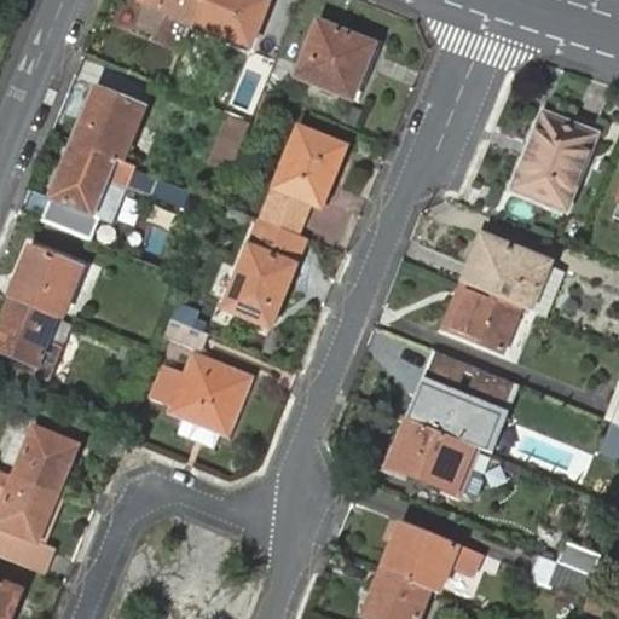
[(195,24),(203,0),(140,0),(140,3),(195,24)]
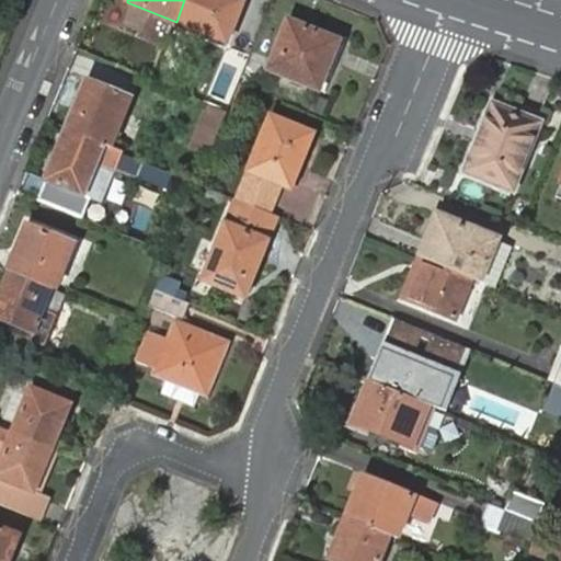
[(184,0),(176,22),(227,43),(243,1),(240,0),(184,0)]
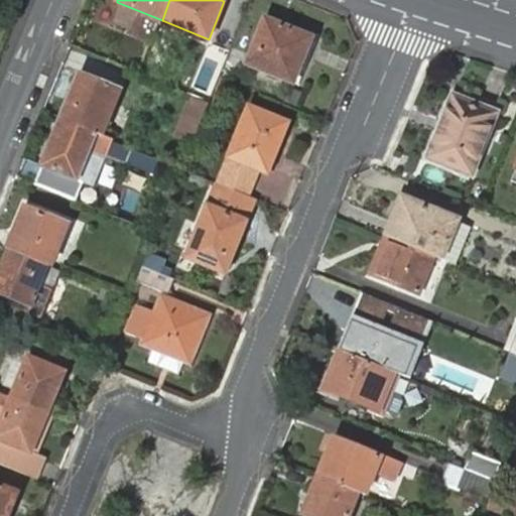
[(266,20),(249,63),(293,82),(301,62),(311,38),(305,36),(266,20)]
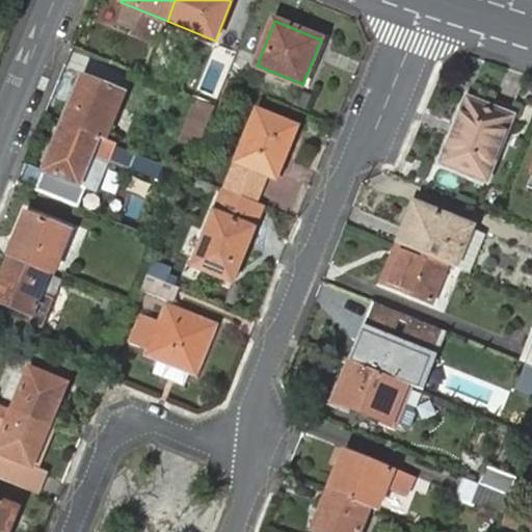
[(82,76),(63,123),(69,125),(99,137),(105,140),(111,125),(106,122),(112,108),(117,110),(124,94),(105,85),(103,90),(97,88),(99,83),(82,76)]
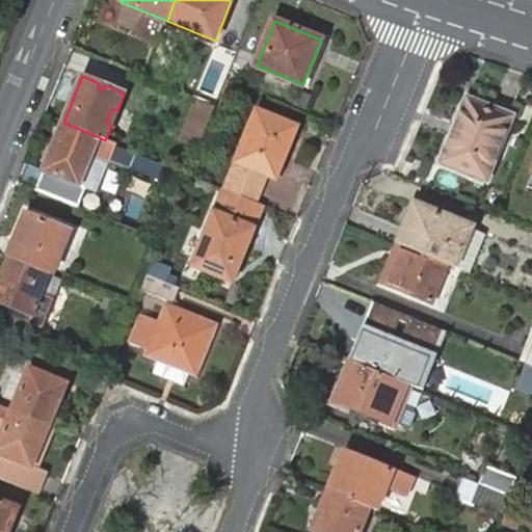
[(469,100),(443,162),(486,180),(489,173),(491,166),(495,159),(508,127),(511,120),(511,117),(469,100)]
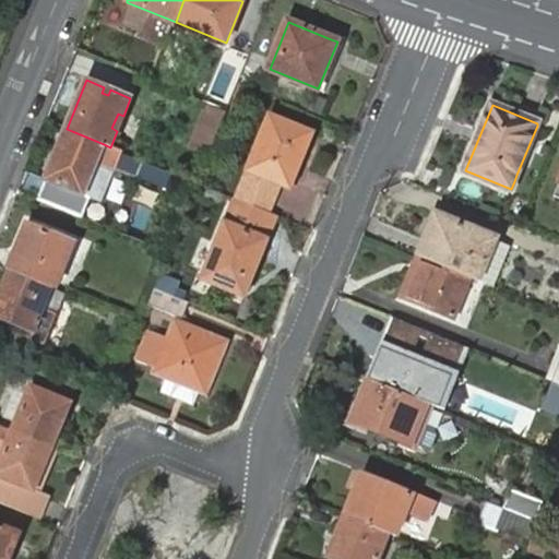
[(216,139),(227,113),(210,106),(199,131),(216,139)]
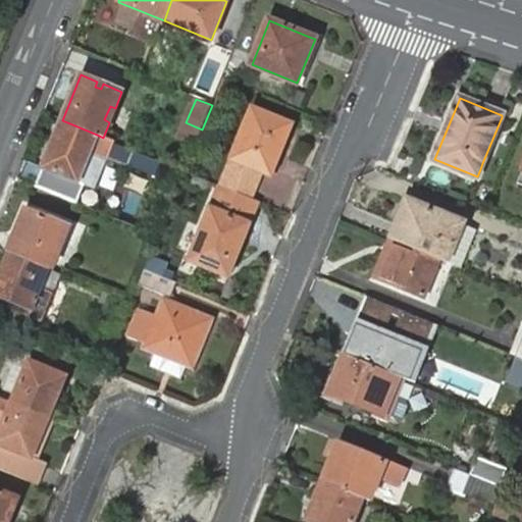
[(235,158),(222,187),(251,198),(262,169),(270,173),(284,139),(286,134),(289,129),(290,125),(253,110),(235,158)]
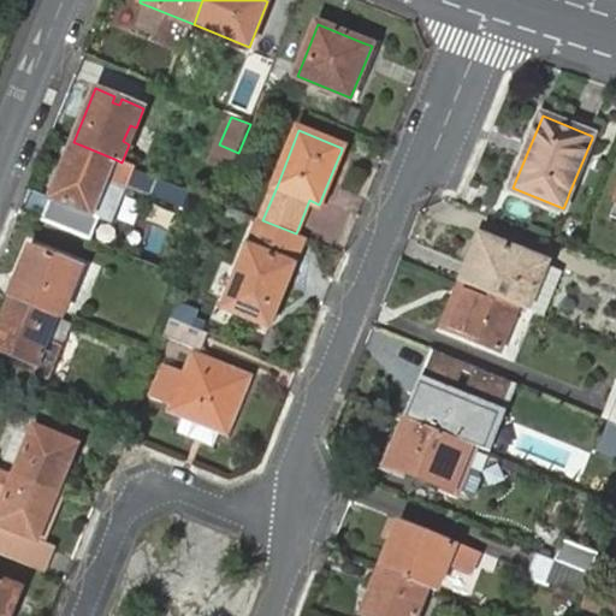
[(128,187),(135,167),(122,163),(114,159),(80,144),(73,142),(66,160),(51,199),(41,220),(92,241),(101,217),(92,213),(106,178),(128,187)]
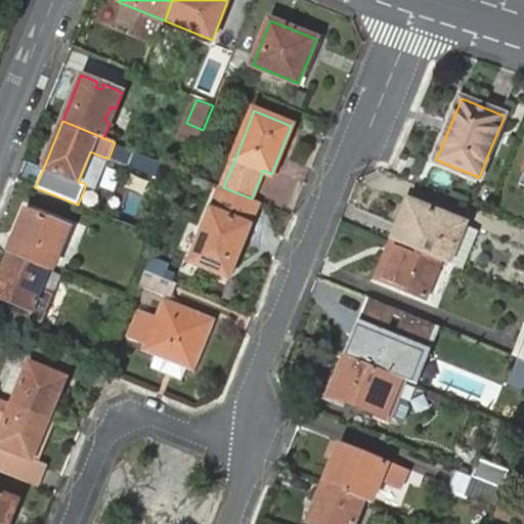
[(197,145),(203,130),(186,123),(180,138),(197,145)]
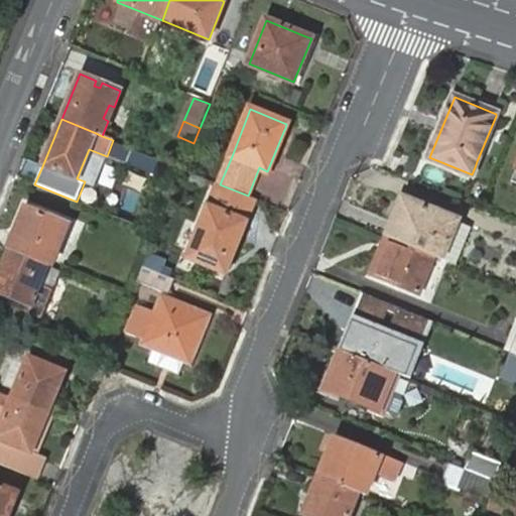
[(402,198),(386,237),(433,256),(442,259),(454,264),(470,226),(402,198)]
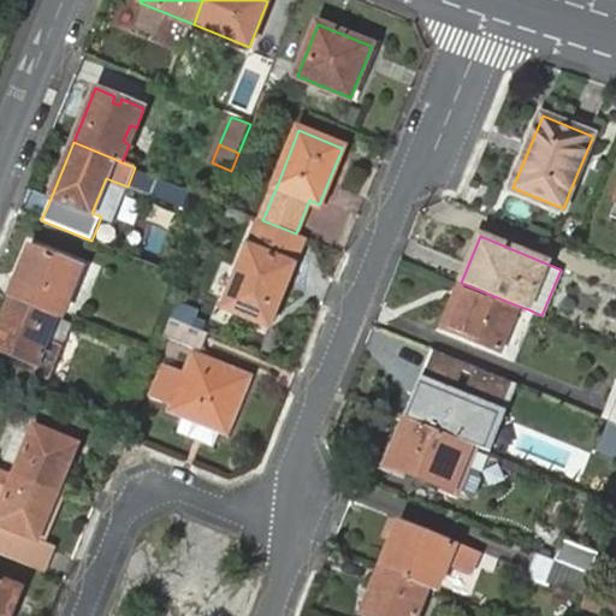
[(271,308),(277,309),(295,265),(249,247),(224,307),(264,324),(271,308)]
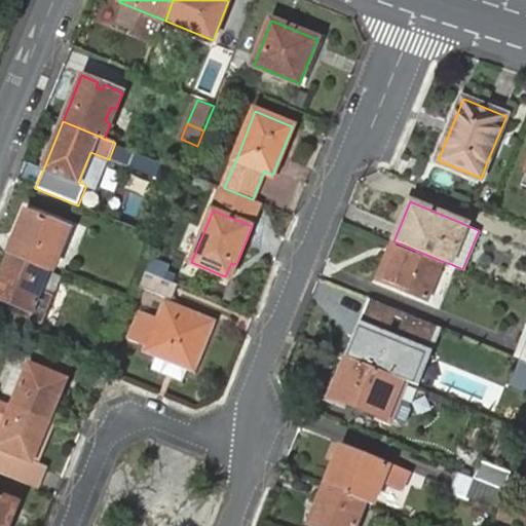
[(26,212),(7,255),(14,257),(48,271),(52,272),(70,229),(26,212)]
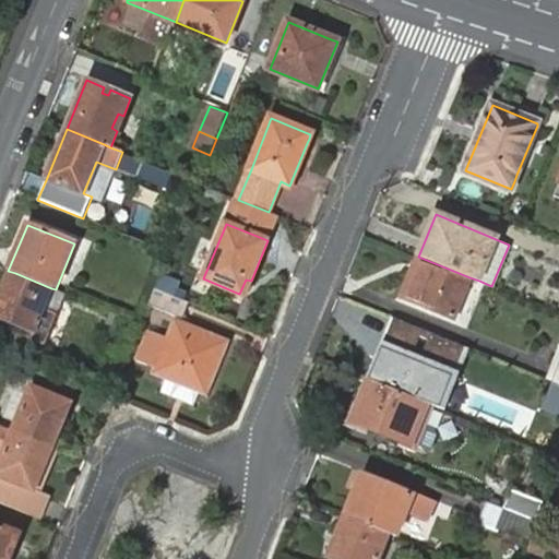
[(470,277),(418,257),(402,298),(453,319),(470,277)]
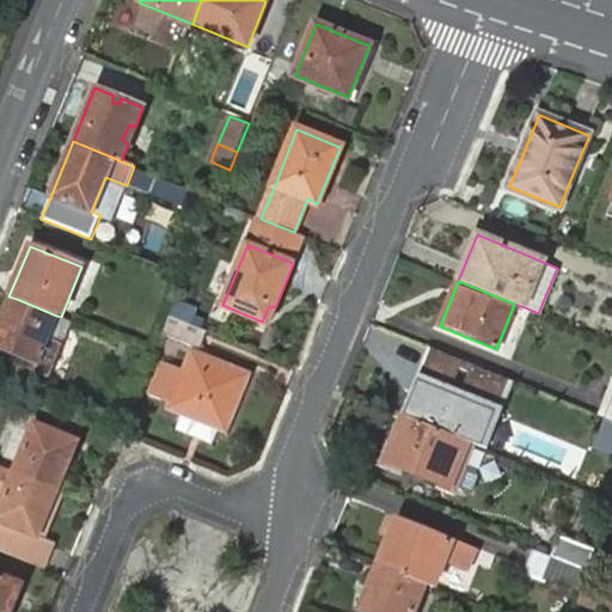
[(63,344),(73,322),(61,317),(56,316),(17,299),(0,340),(0,357),(50,378),(63,344)]
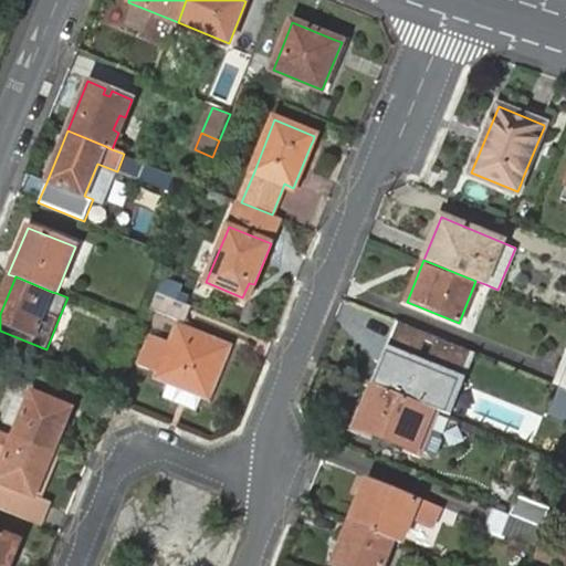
[(248,300),(254,284),(249,283),(242,297),(248,300)]
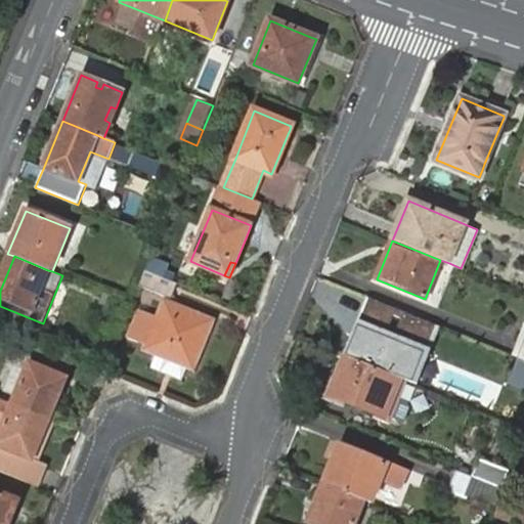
[(177,284),(145,271),(139,286),(172,299),(177,284)]
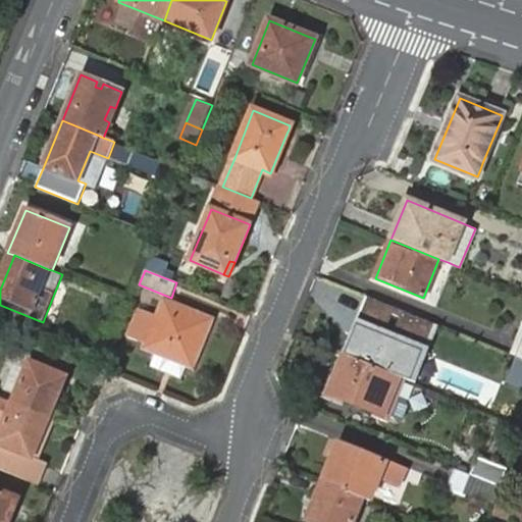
[(104,293),(100,303),(114,309),(119,298),(104,293)]
